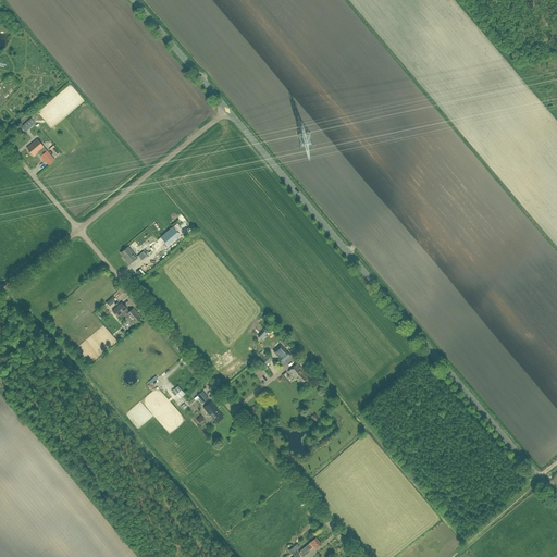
[(56,160),(48,151),(38,140),(36,143),(35,141),(27,148),(35,156),(38,152),(49,165),(56,160)]
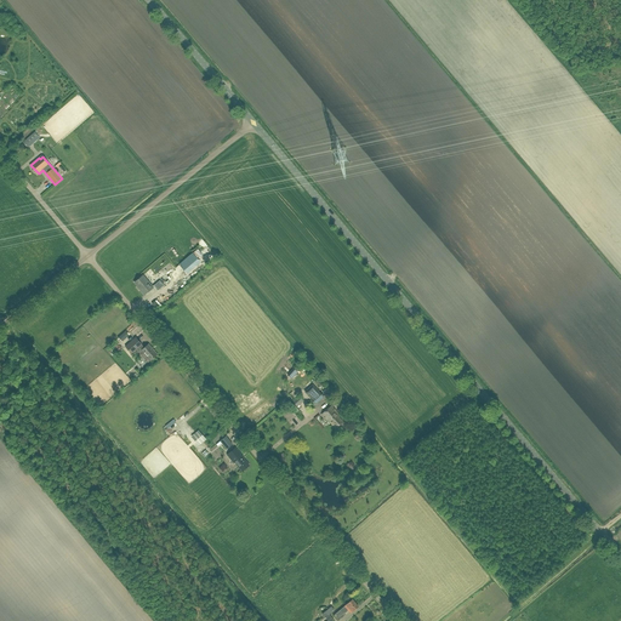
[(64,160),(55,169),(62,177),(72,169),(64,160)]
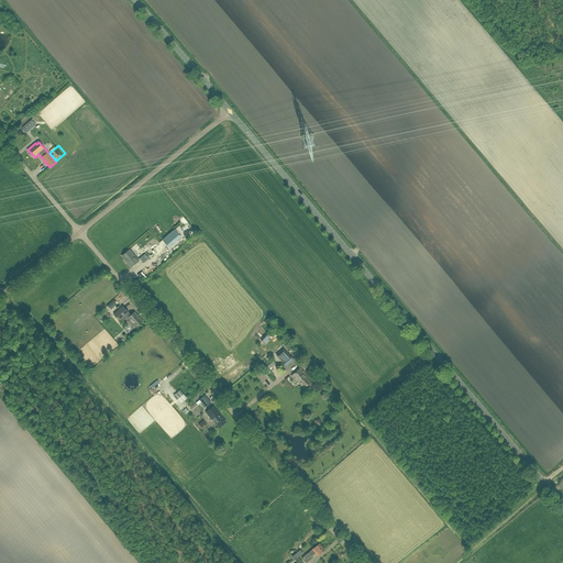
[(163,241),(167,245),(179,234),(175,230),(163,241)]
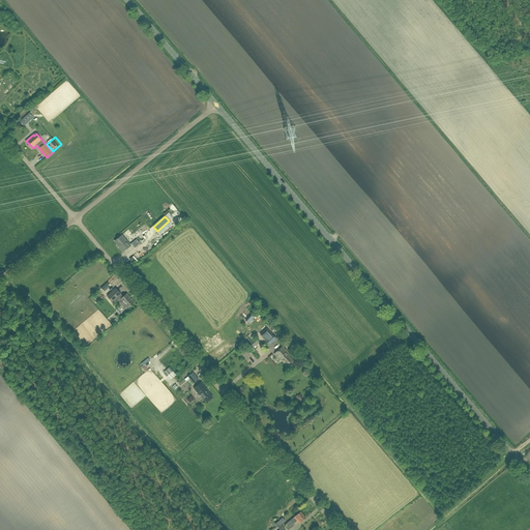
[(115,241),(120,246),(119,246),(123,252),(130,245),(122,235),(115,241)]
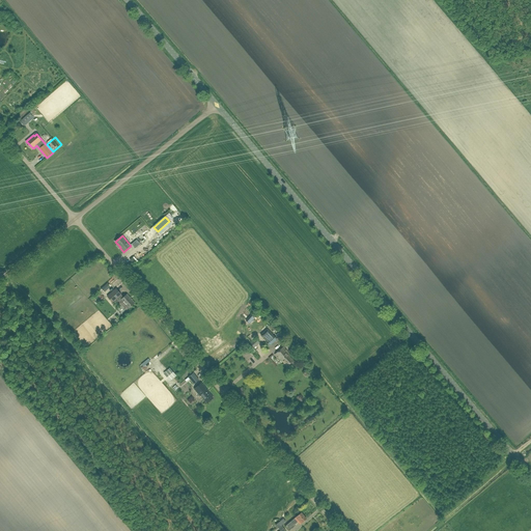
[(140,245),(137,240),(131,245),(135,249),(140,245)]
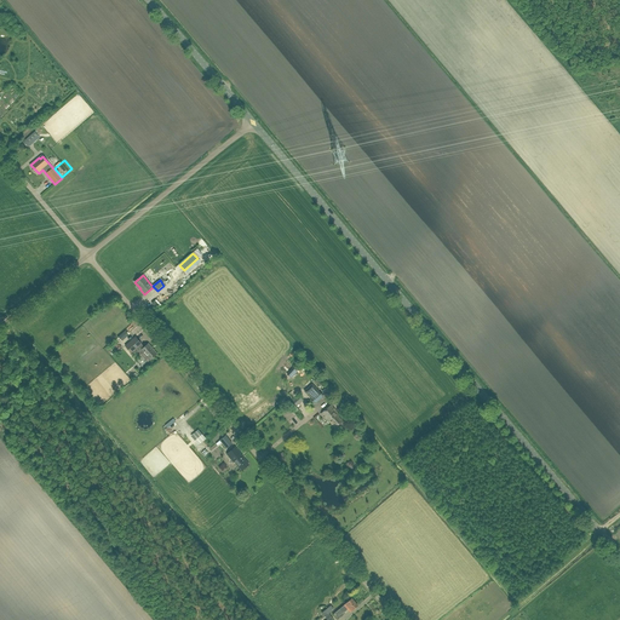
[(136,349),(138,351),(138,352),(148,362),(150,360),(158,354),(148,344),(144,348),(142,344),(136,337),(125,346),(131,354),(136,349)]
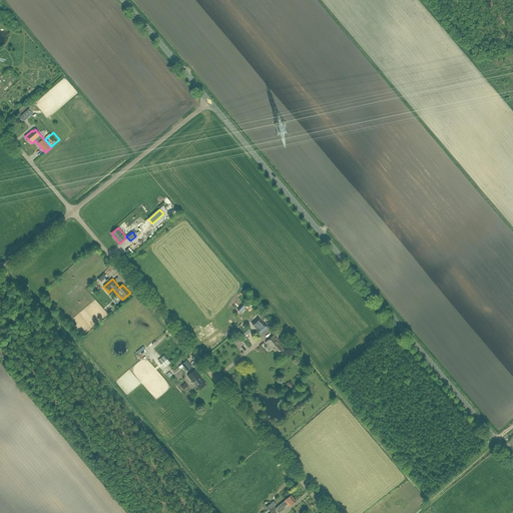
[(268,328),(264,324),(263,323),(259,318),(251,324),(257,330),(261,334),(268,328)]
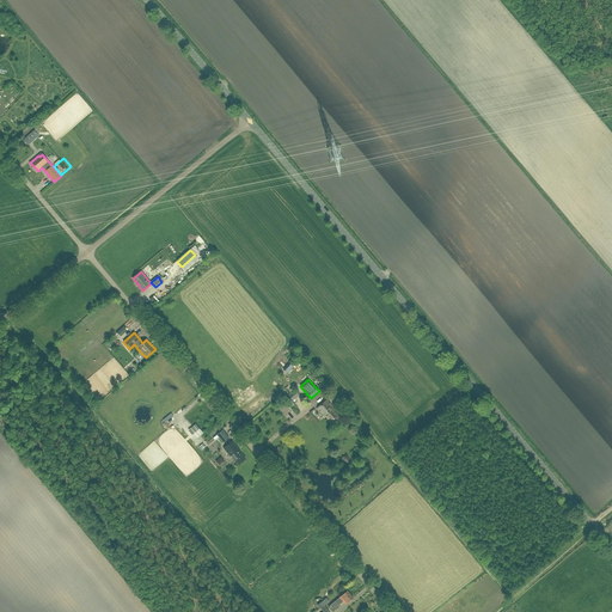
[(289,396),(293,401),(299,396),(295,391),(289,396)]
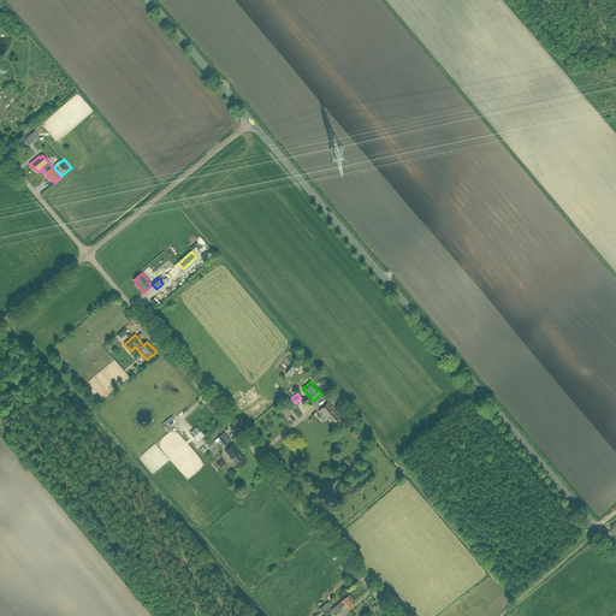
[(308,433),(309,432),(319,425),(319,424),(313,416),(302,426),(308,433)]
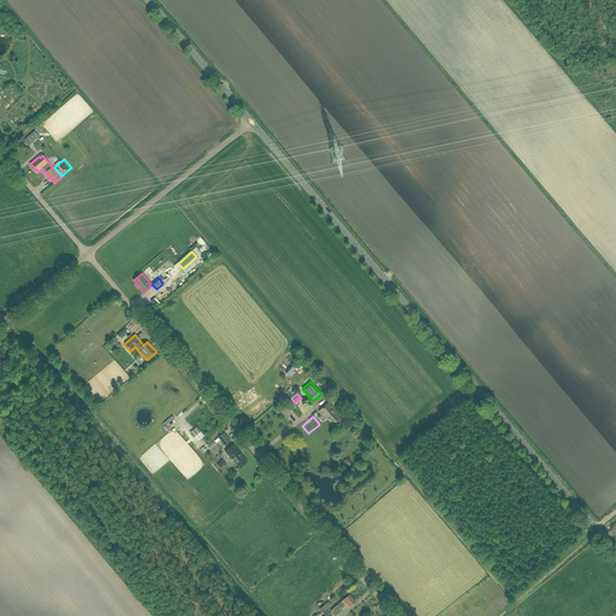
[(205,436),(197,427),(190,433),(195,438),(197,442),(205,436)]
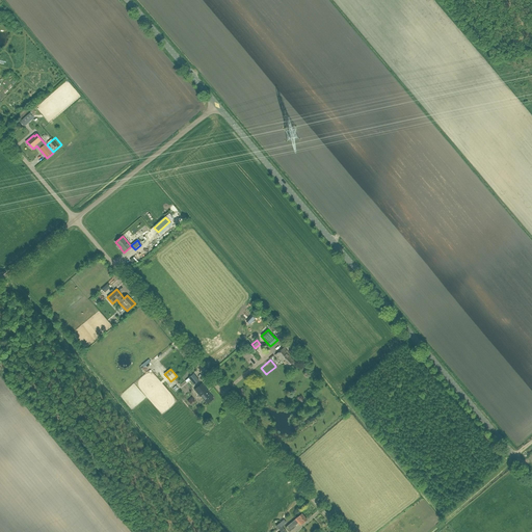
[(194,384),(198,380),(193,374),(189,378),(194,384)]
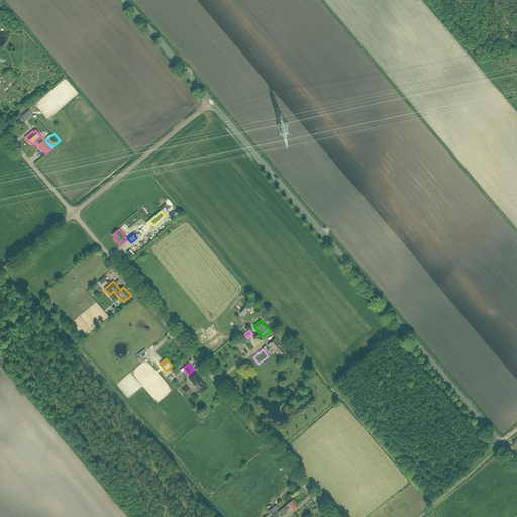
[(202,392),(207,388),(201,380),(202,380),(196,373),(189,379),(195,385),(196,385),(202,392)]
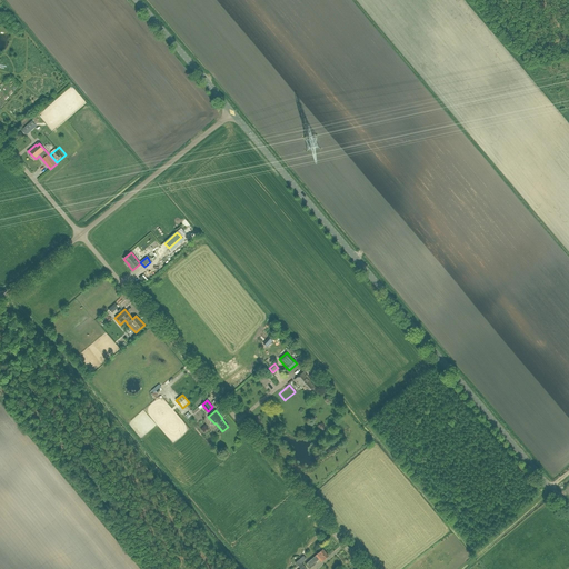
[(328,556),(322,549),(306,563),(310,568),(316,563),(315,562),(319,559),(321,562),(328,556)]
